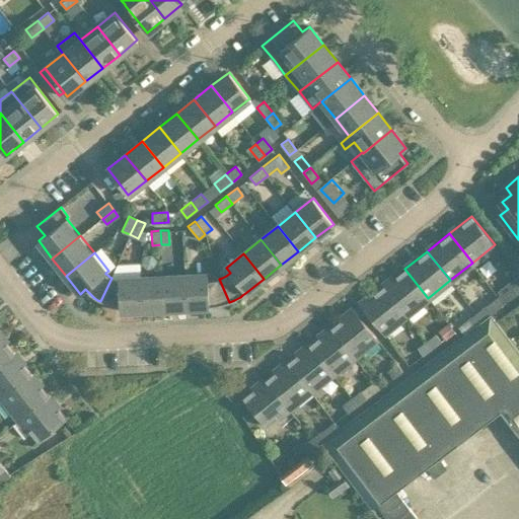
[(428,298),(404,269),(382,287),(405,315),(428,298)]
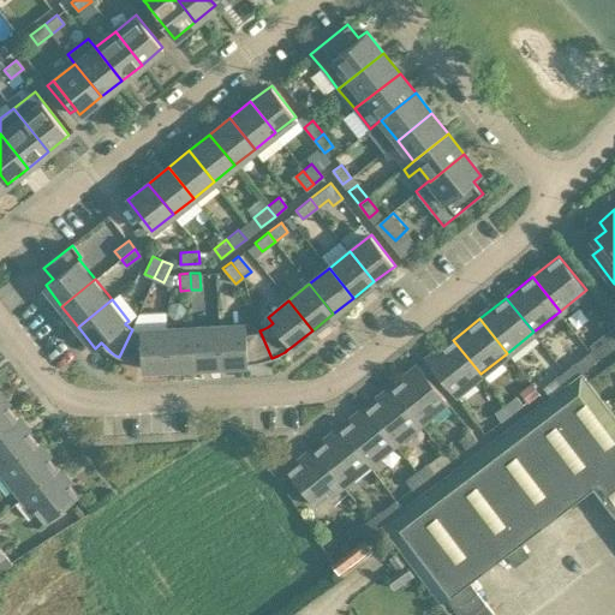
[(272,358),(260,330),(257,332),(255,333),(249,333),(245,333),(245,326),(220,327),(221,365),(248,364),(251,363),(260,362),(267,360),(272,358)]
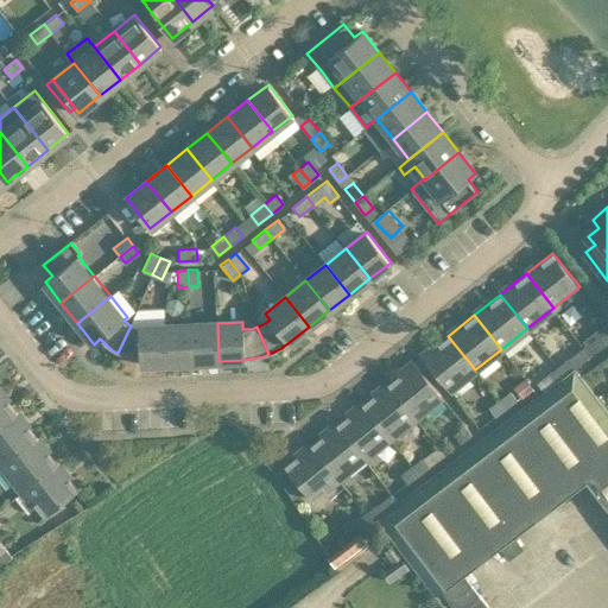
[(219,361),(217,323),(191,324),(192,362),(219,361)]
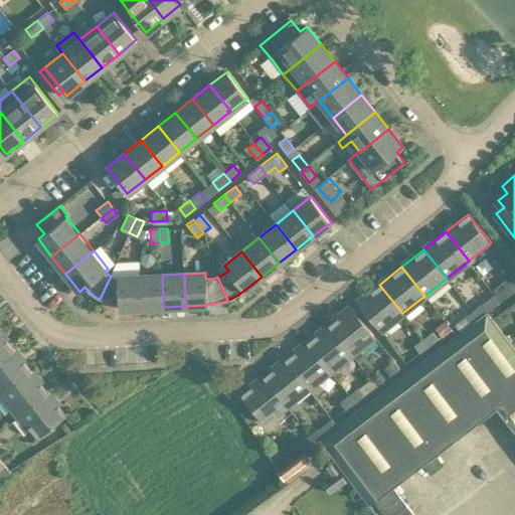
[(163,307),(162,275),(139,276),(141,308),(163,307)]
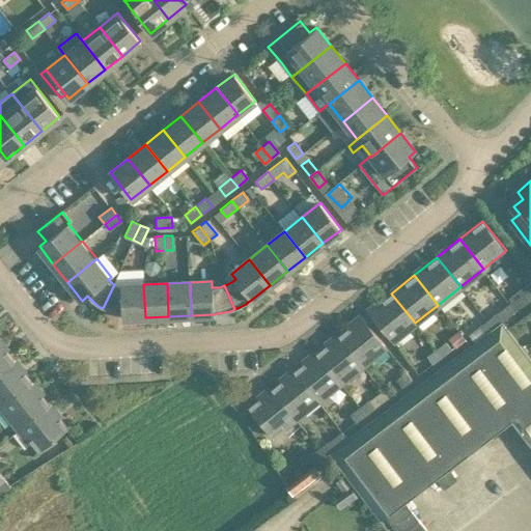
[(145,317),(143,284),(119,285),(116,285),(114,284),(103,308),(106,309),(109,310),(112,311),(115,311),(118,311),(122,311),(122,318),(145,317)]
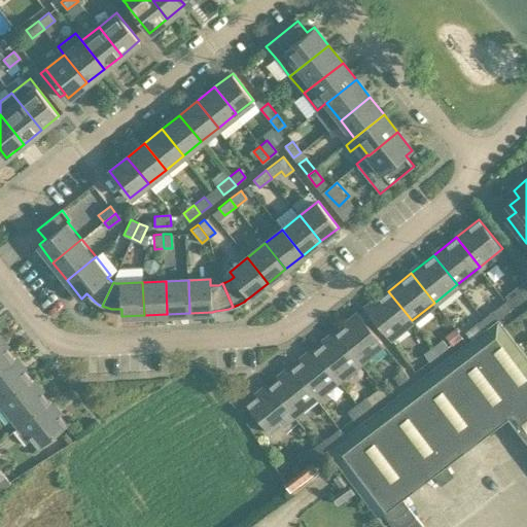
[(504,295),(507,300),(514,307),(525,299),(517,286),(504,295)]
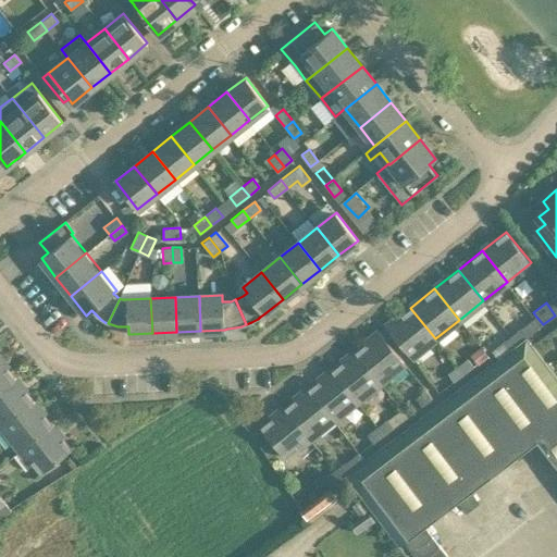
[(435,338),(410,308),(386,326),(411,357),(435,338)]
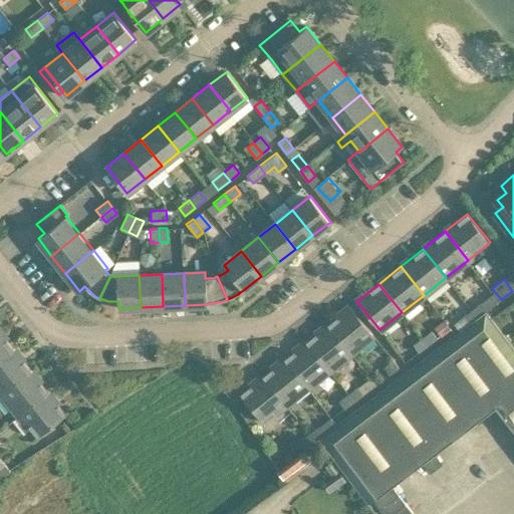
[(476,318),(501,299),(495,292),(471,310),(476,318)]
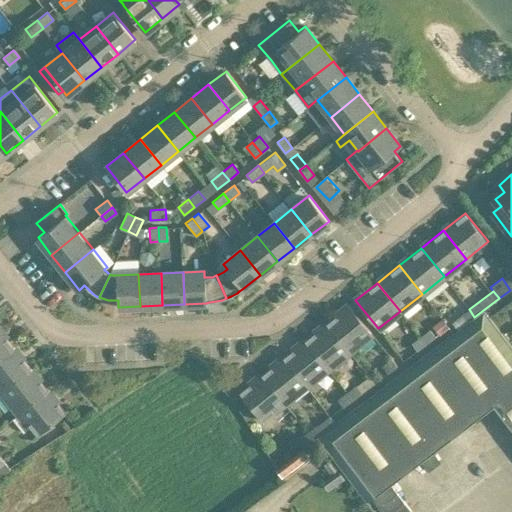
[(350,304),(328,322),(351,350),(373,333),(350,304)]
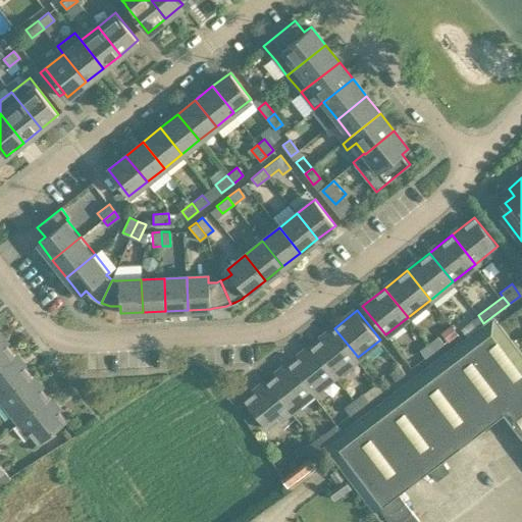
[(398,492),(508,409),(521,429),(521,346),(498,313),(341,431),(327,441),(322,446),(372,511),(377,508),(388,521),(419,521),(398,492)]
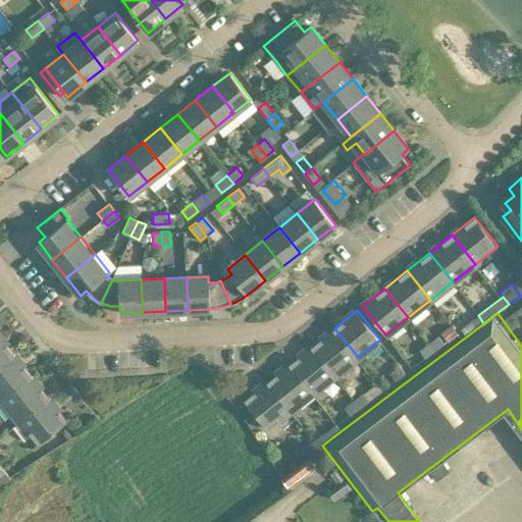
[(466,335),(483,323),(478,315),(460,328),(466,335)]
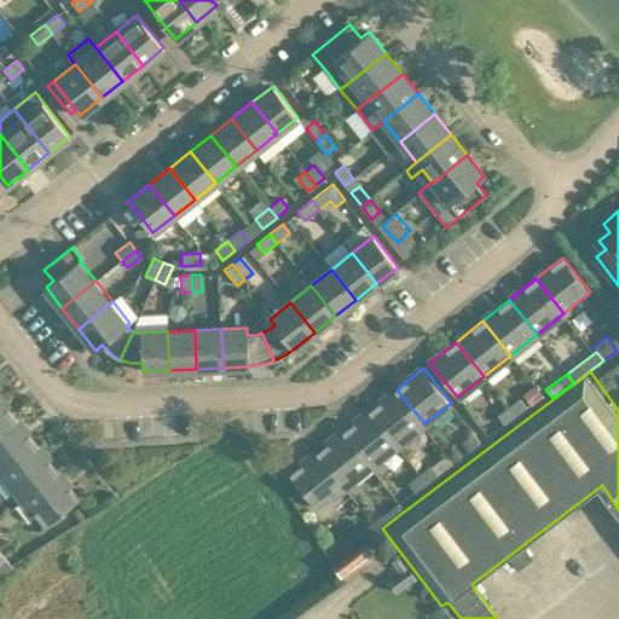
[(424,423),(397,389),(370,411),(398,445),(424,423)]
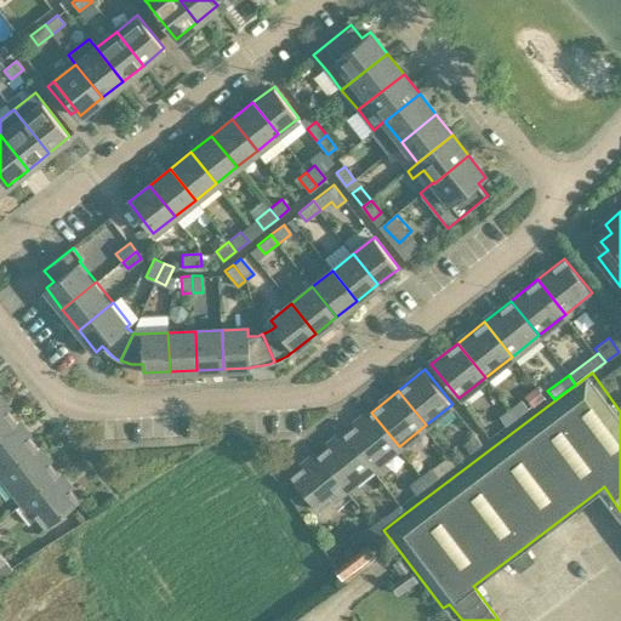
[(520,399),(510,408),(517,417),(528,409),(520,399)]
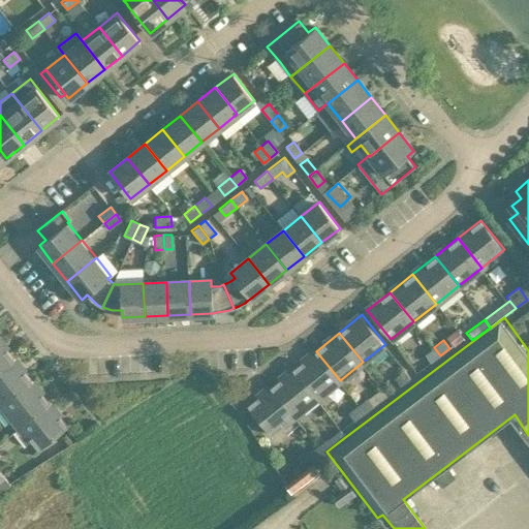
[(0,370),(14,360),(0,341),(0,370)]
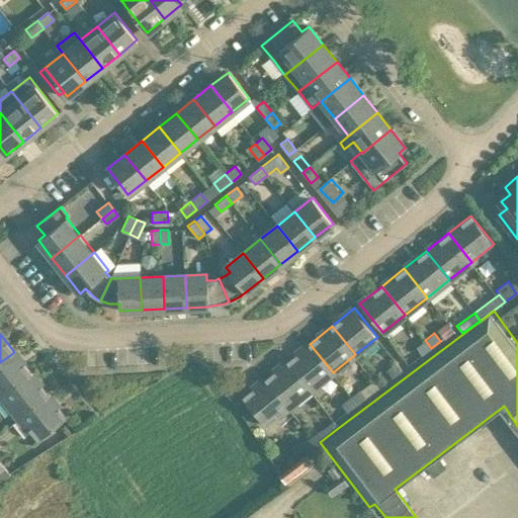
[(431,348),(425,340),(416,347),(422,355),(431,348)]
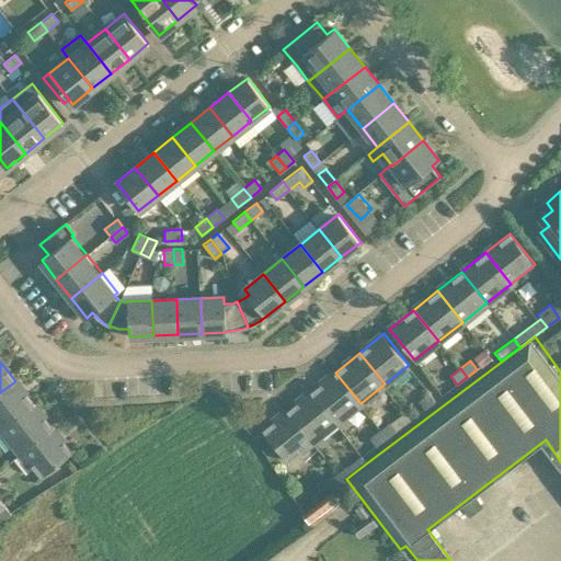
[(361,403),(335,373),(311,391),(336,422),(361,403)]
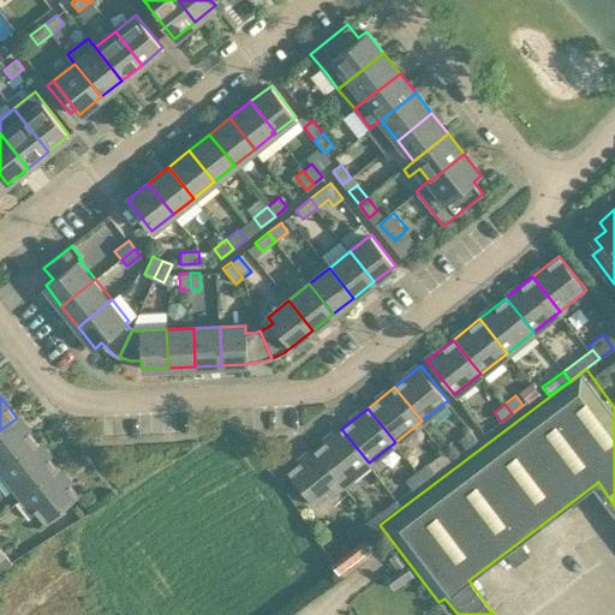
[(37,443),(17,418),(0,430),(0,467),(4,471),(37,443)]
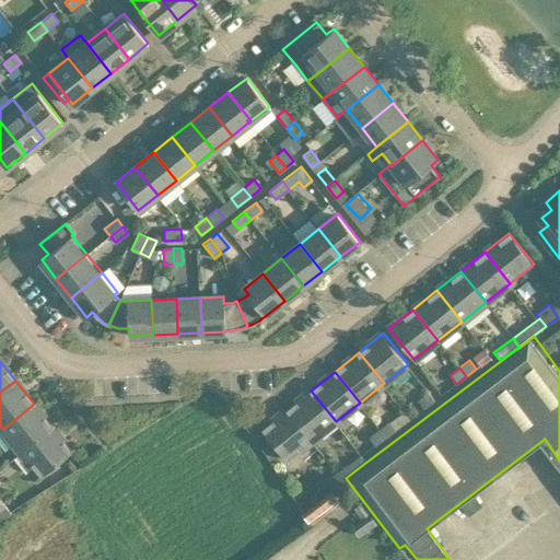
[(336,421),(311,391),(287,410),(311,441),(336,421)]
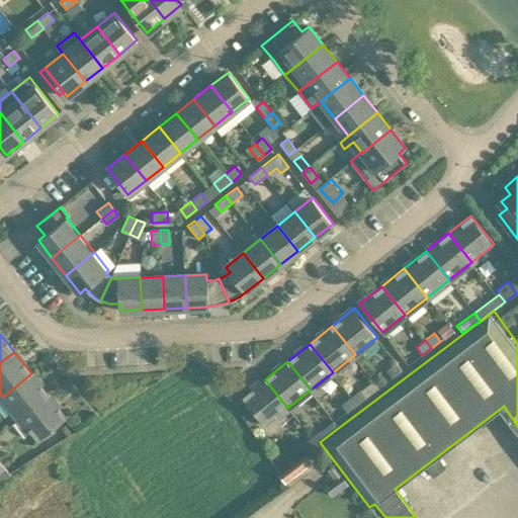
[(394,376),(403,369),(398,362),(389,370),(394,376)]
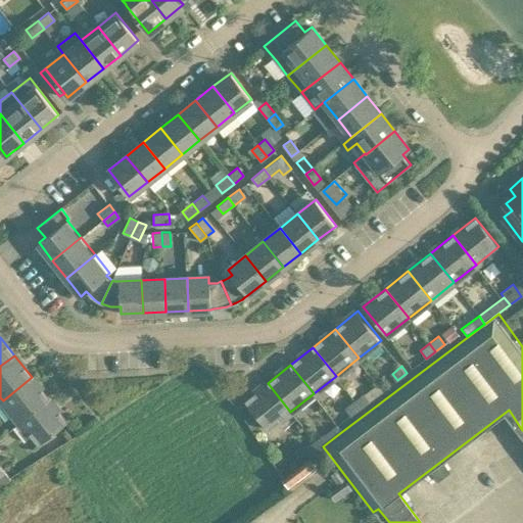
[(50,399),(32,377),(3,400),(20,423),(50,399)]
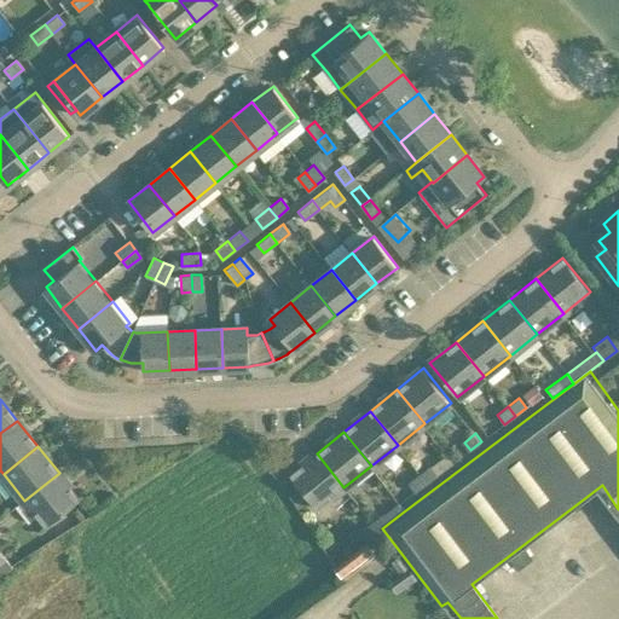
[(343,487),(317,453),(290,474),(318,508),(343,487)]
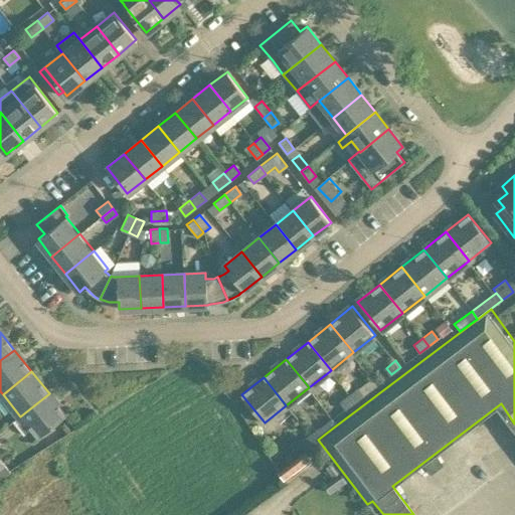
[(357,387),(349,394),(355,402),(364,395),(357,387)]
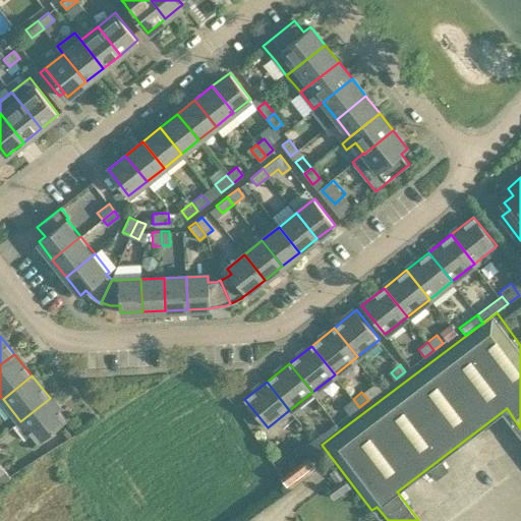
[(67,420),(50,398),(20,421),(38,444),(67,420)]
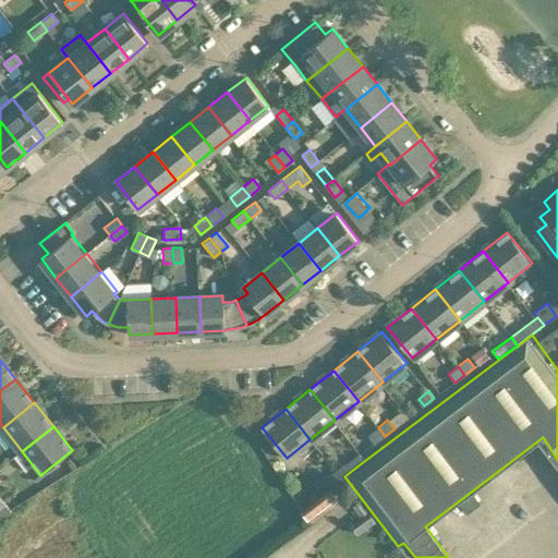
[(385,436),(378,427),(367,435),(375,444),(385,436)]
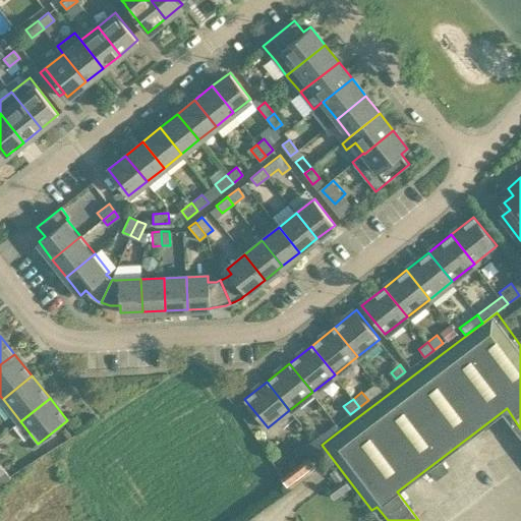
[(322,433),(312,441),(317,448),(322,445),(327,441),(322,433)]
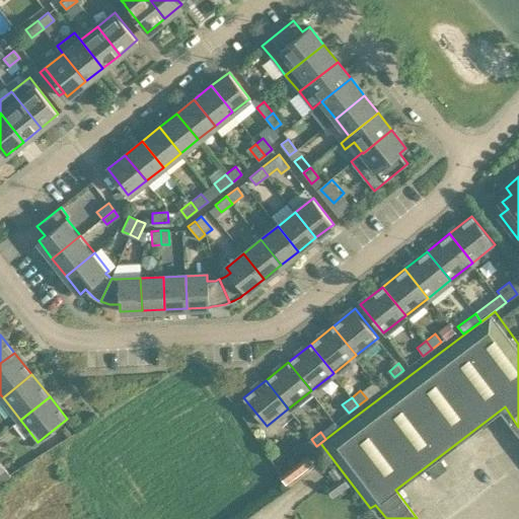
[(316,446),(311,439),(302,445),(307,452),(311,449),(316,446)]
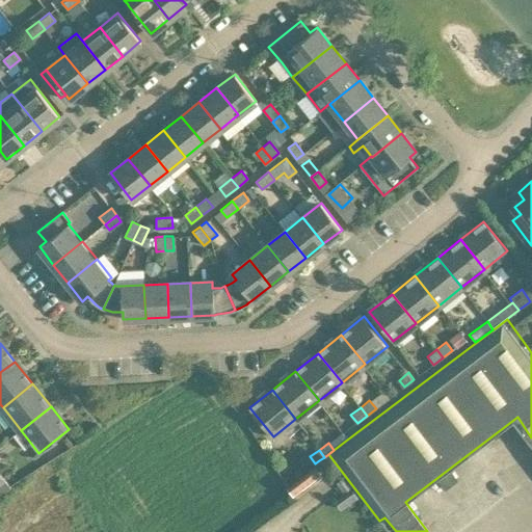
[(293,495),(319,474),(314,466),(287,486),(293,495)]
